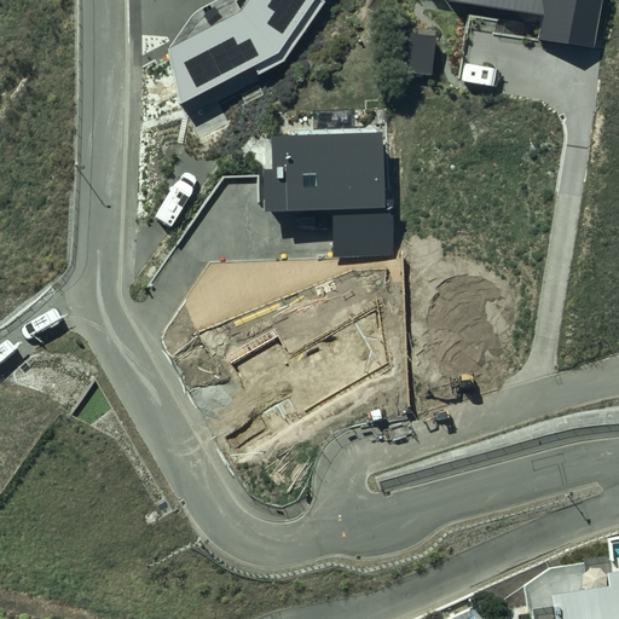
[(168,50),(181,105),(253,67),(259,76),(285,62),(327,1),(324,0),(247,0),(241,10),(236,0),(217,0),(200,9),(195,13),(168,50)]
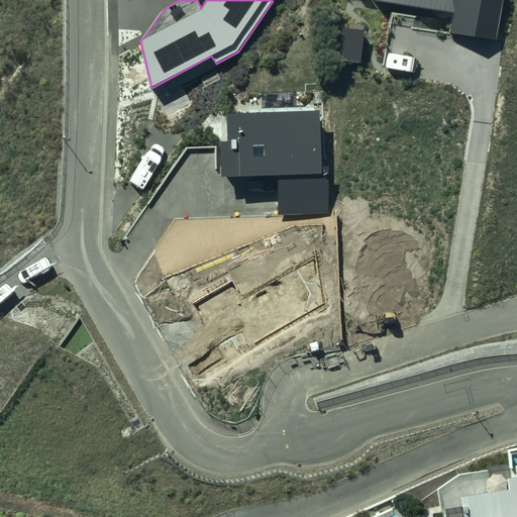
[(499,0),(369,0),(369,3),(441,13),(438,30),(494,38),(499,0)]
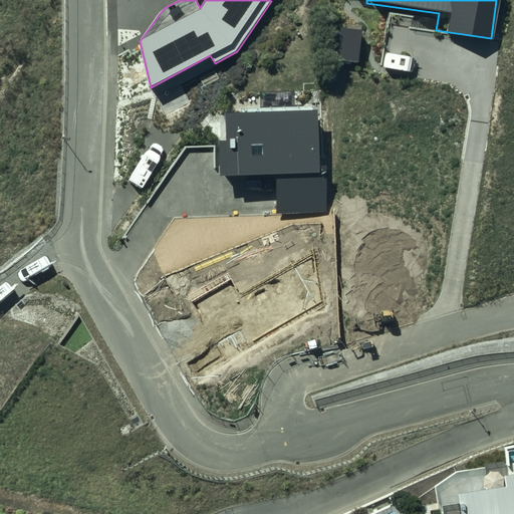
[(316,169),(314,107),(221,109),(223,178),(272,176),(273,213),(325,211),(324,168),(316,169)]
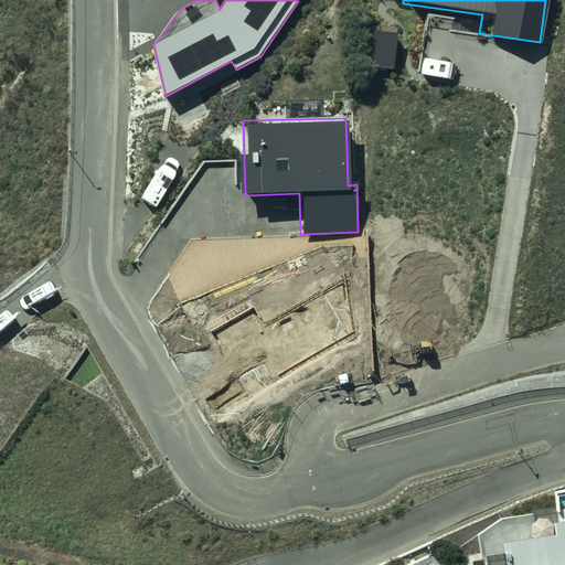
[(253,307),(211,330),(247,398),(354,332),(347,278),(264,324),(253,307)]
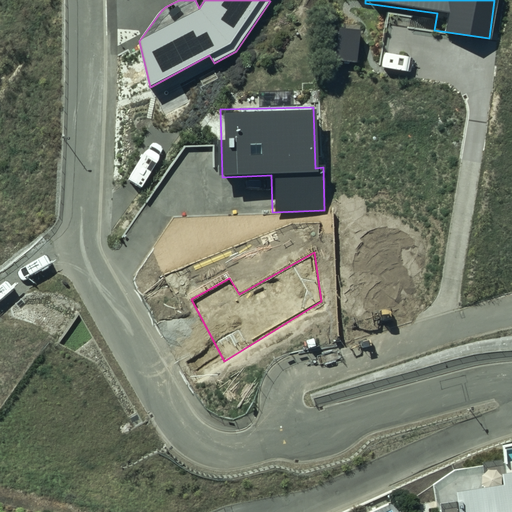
[(511,511),(511,444),(507,445),(508,459),(502,463),(505,475),(456,482),(459,492),(442,495),(443,511),(511,511)]
